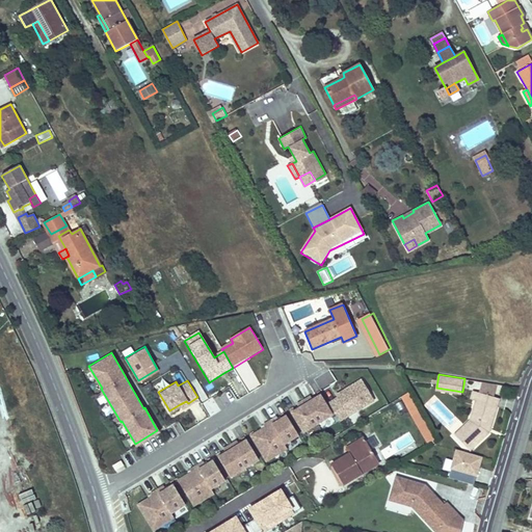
[(363,380),(338,395),(339,398),(350,417),(375,401),(363,380)]
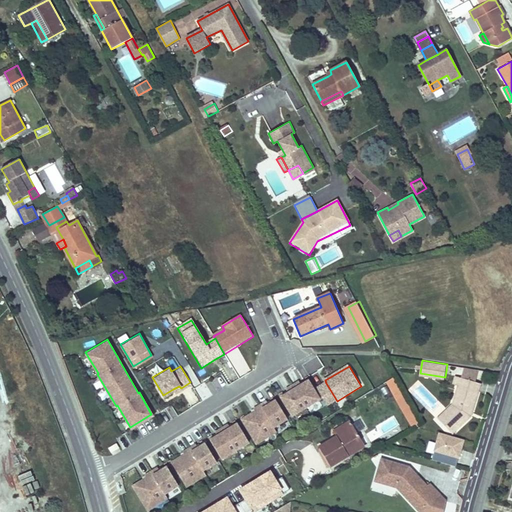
[(456,429),(471,415),(479,390),(474,388),(476,381),(456,375),(454,383),(459,384),(453,403),(448,409),(452,413),(446,419),(456,429)]
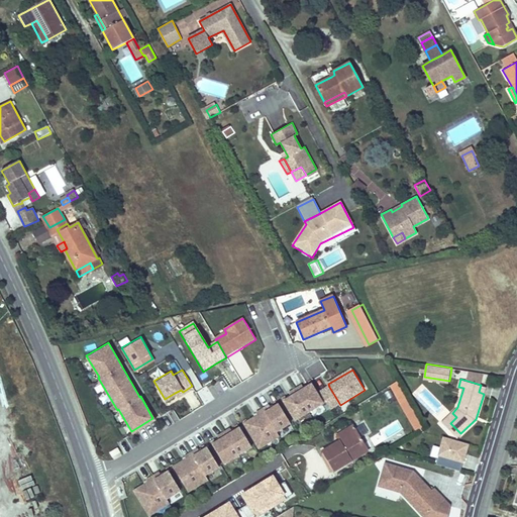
[(398,381),(392,385),(399,396),(405,393),(398,381)]
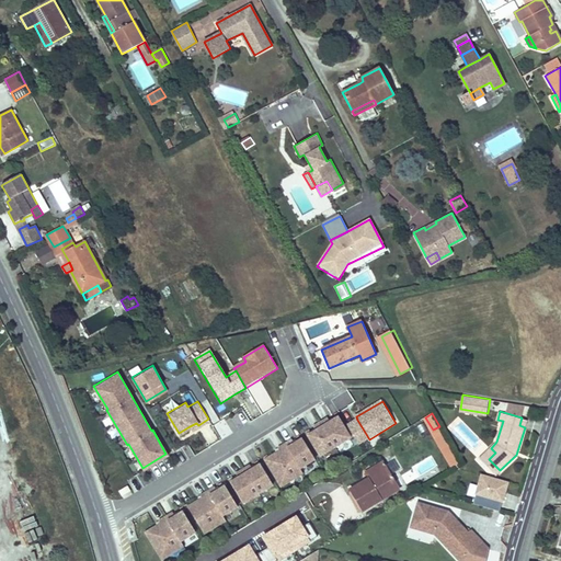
[(351,438),(339,418),(330,422),(328,419),(321,423),(335,447),(351,438)]
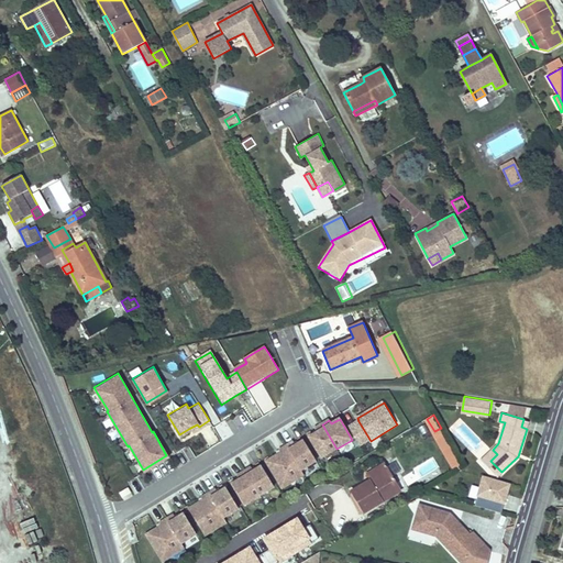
[(371,441),(359,421),(351,427),(362,445),(371,441)]
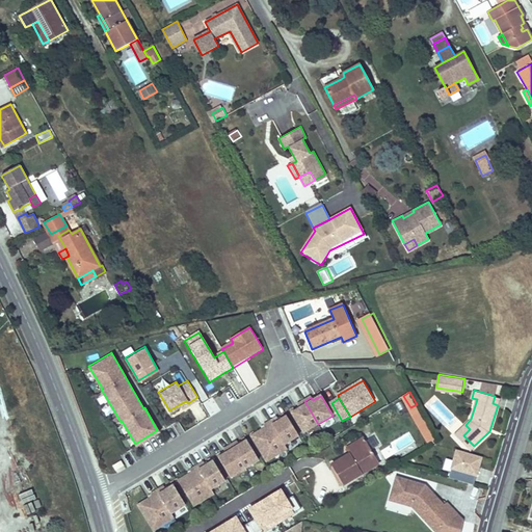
[(318,424),(304,401),(297,405),(299,408),(292,413),(304,432),(318,424)]
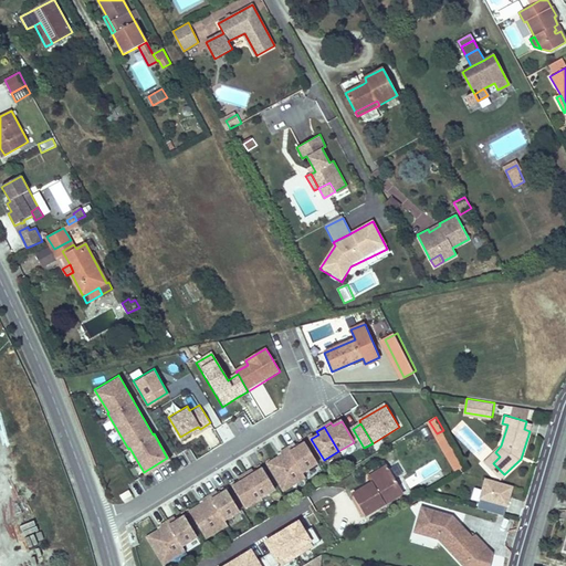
[(443,430),(437,433),(441,442),(448,438),(443,430)]
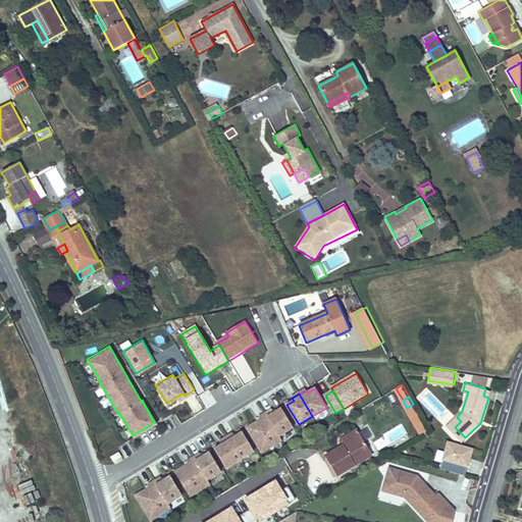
[(294,427),(281,409),(274,413),(272,409),(265,413),(279,436),(294,427)]
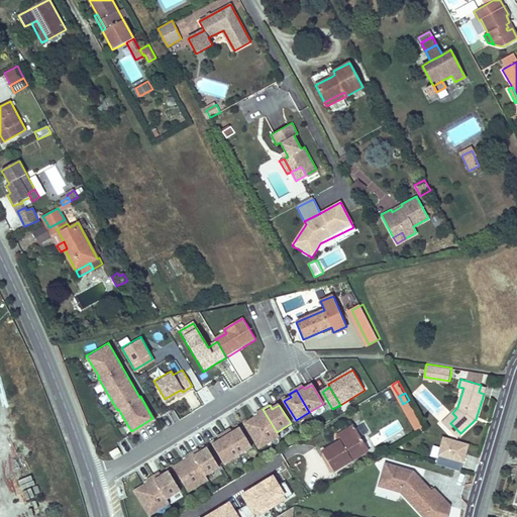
[(277,432),(263,409),(256,413),(257,416),(244,424),(260,448),(279,436),(277,432)]
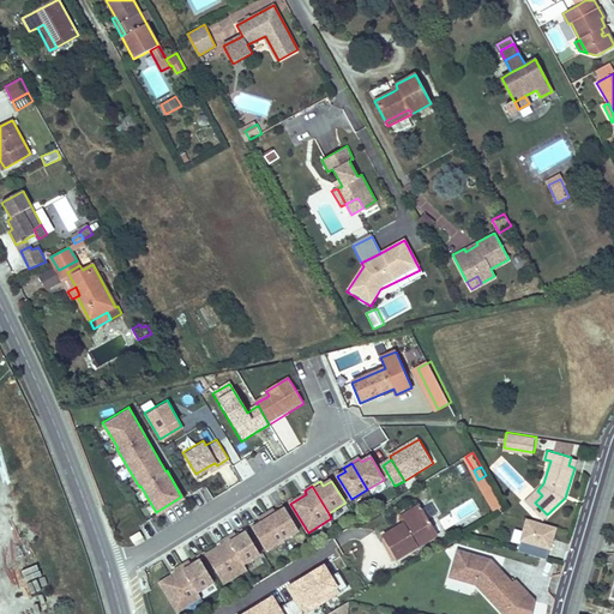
[(206,487),(196,491),(200,503),(211,499),(206,487)]
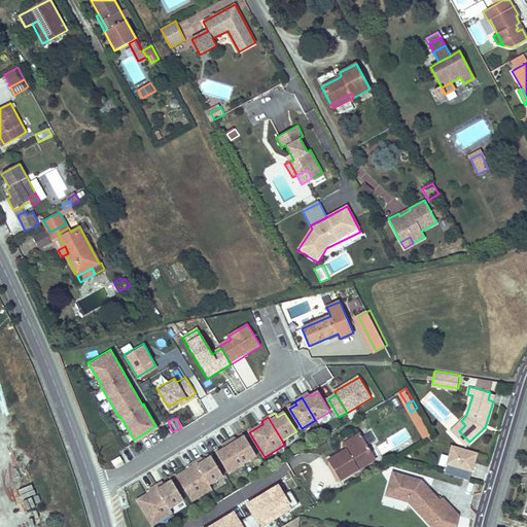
[(431,436),(421,418),(415,421),(424,440),(431,436)]
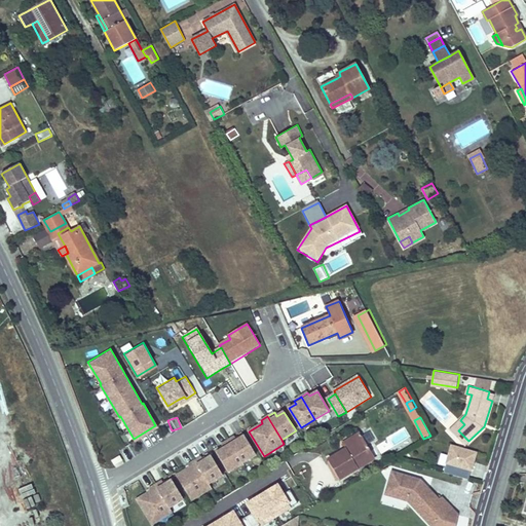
[(464,424),(460,420),(451,428),(465,444),(468,441),(458,430),(464,424)]
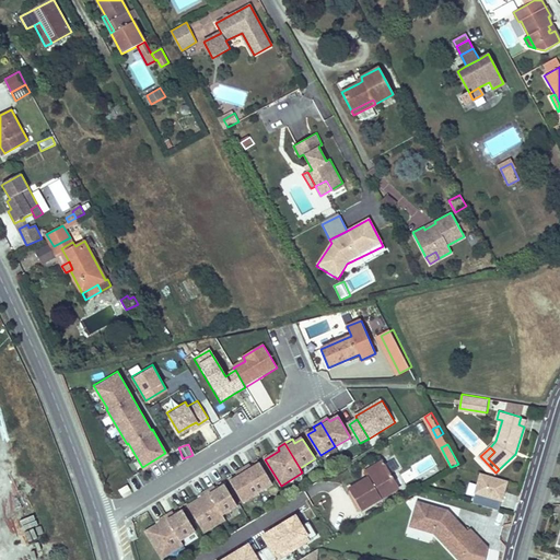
[(365,473),(369,478),(387,467),(383,462),(365,473)]
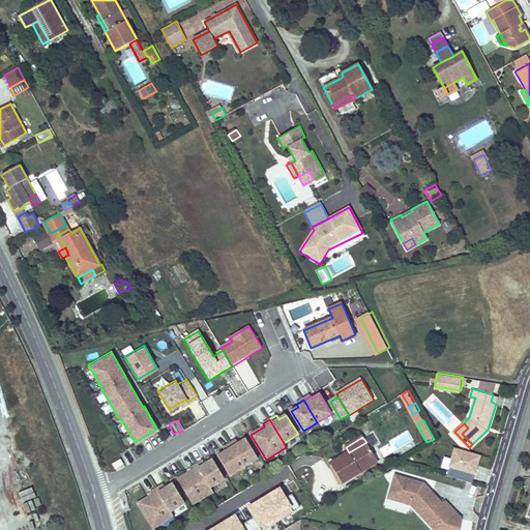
[(258,459),(246,439),(239,443),(236,440),(230,444),(244,467),(258,459)]
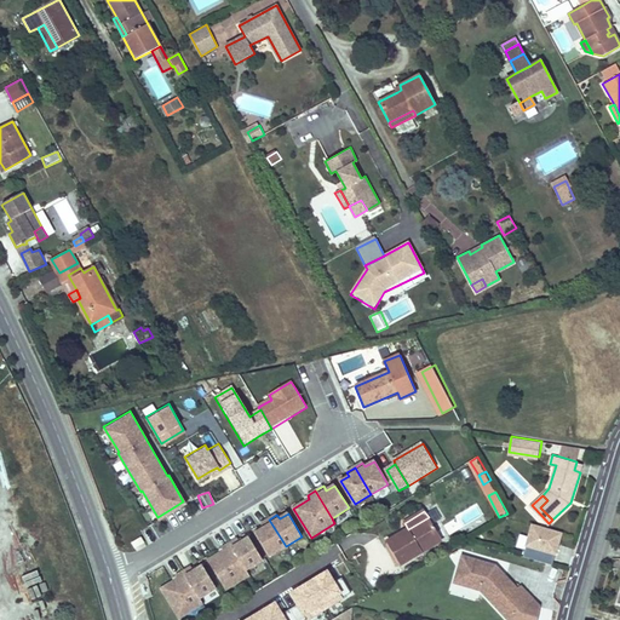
[(429,517),(408,529),(386,543),(400,564),(442,540),(429,517)]
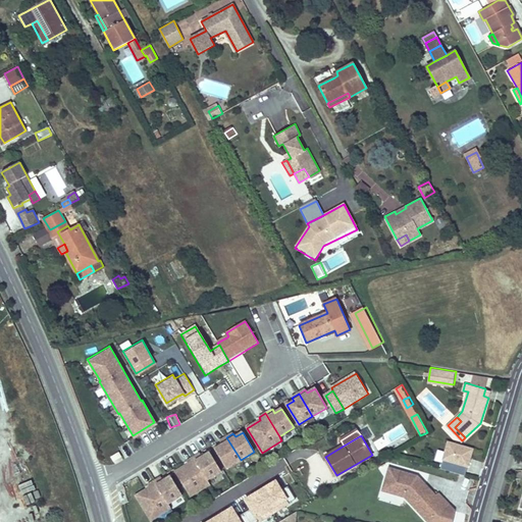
[(241,460),(226,437),(219,441),(222,445),(214,450),(226,468),(241,460)]
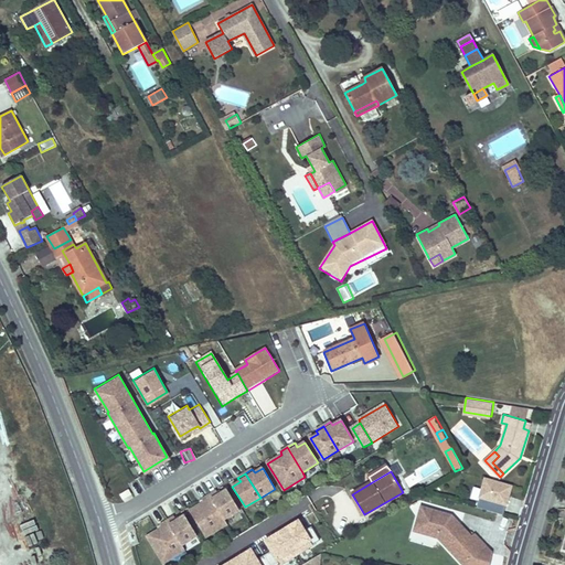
[(513,487),(484,479),(478,501),(508,509),(513,487)]
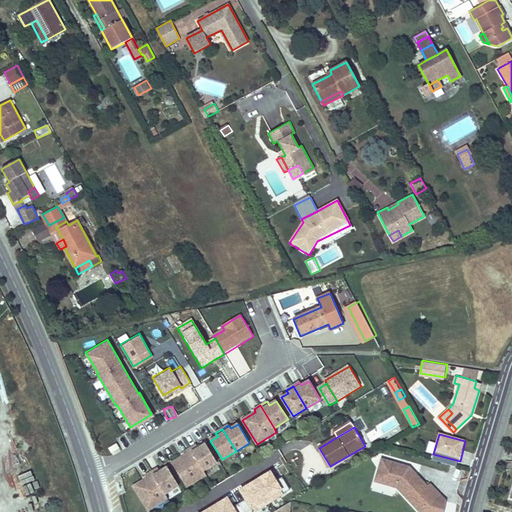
[(114,441),(106,445),(109,450),(117,445),(114,441)]
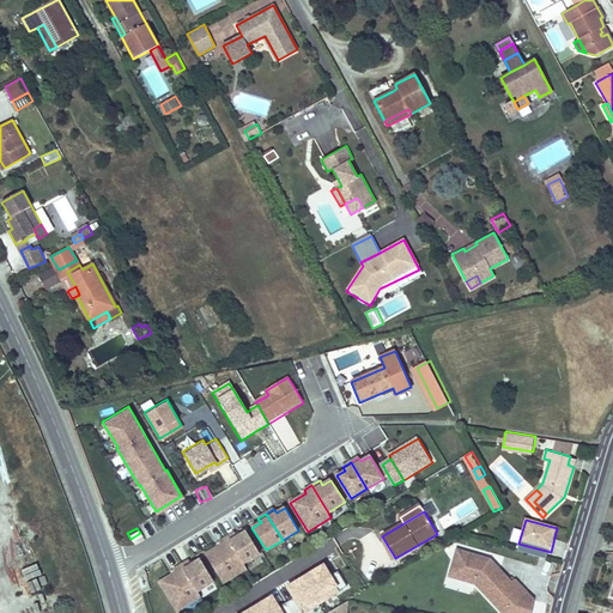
[(260,553),(246,532),(237,536),(235,533),(226,538),(243,564),(260,553)]
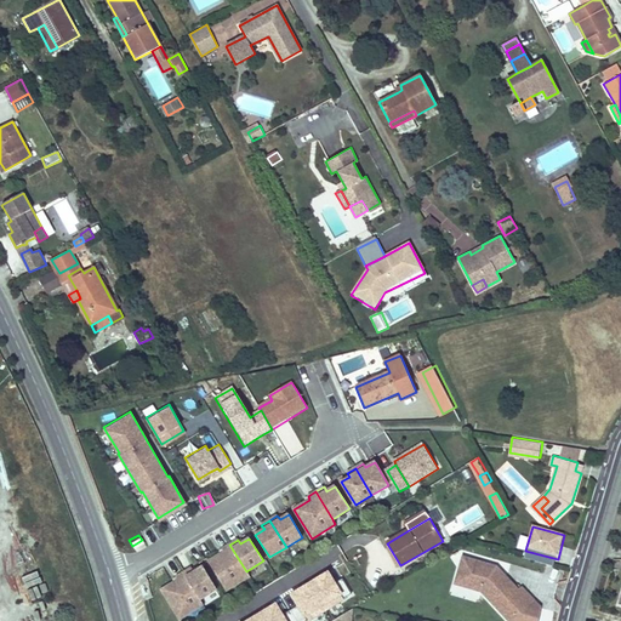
[(246,571),(229,545),(222,548),(223,552),(208,562),(226,591),(250,576),(246,571)]
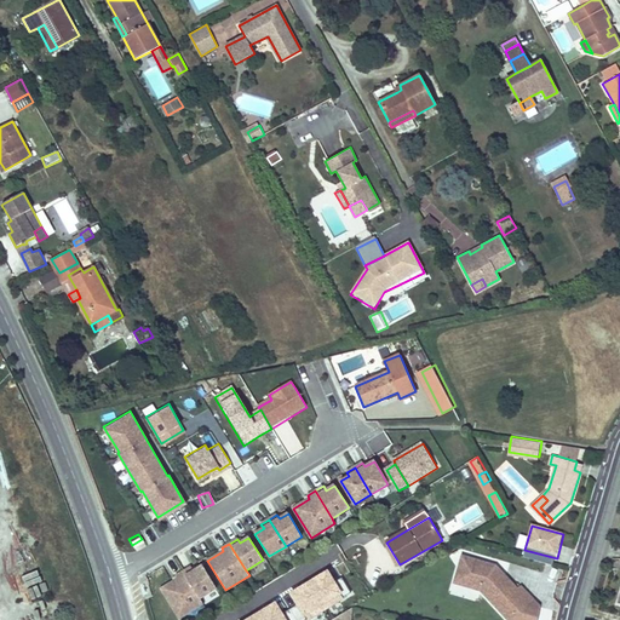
[(497,566),(463,556),(460,564),(469,572),(465,580),(482,586),(481,590),(503,612),(507,607),(516,616),(510,619),(535,619),(539,604),(521,585),(518,589),(504,573),(500,577),(495,570),(497,566)]
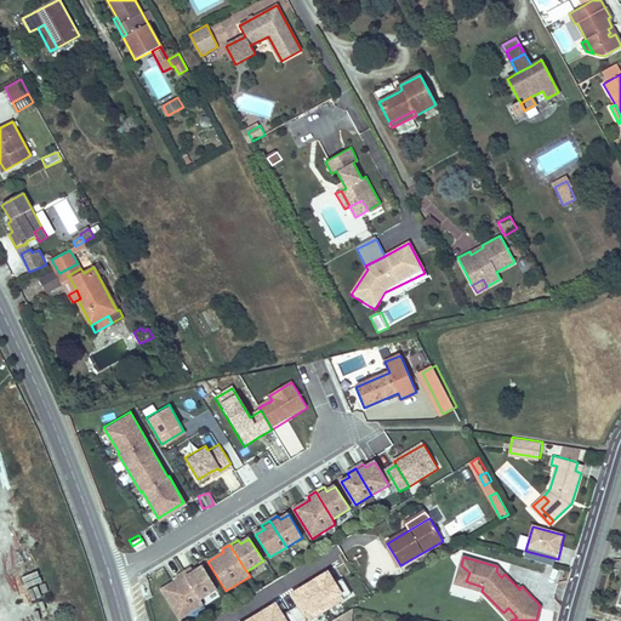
[(482,591),(483,587),(466,581),(469,573),(461,565),(456,582),(482,591)]
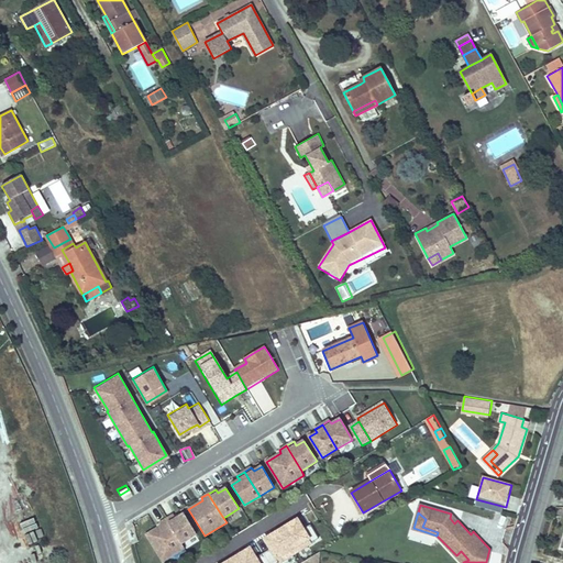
[(196,534),(184,514),(176,519),(174,515),(166,519),(181,543),(196,534)]
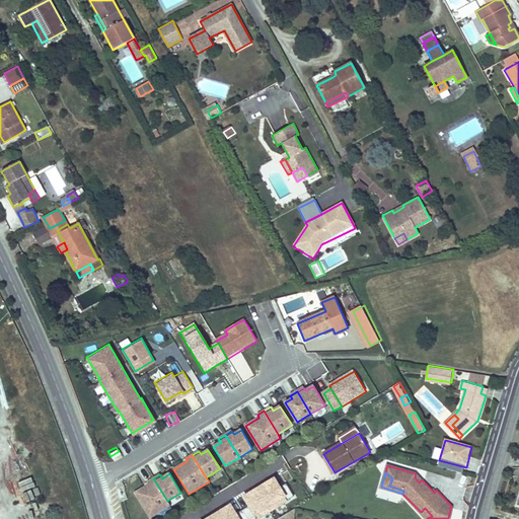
[(167,501),(153,478),(147,483),(148,485),(135,493),(150,518),(169,506),(167,501)]
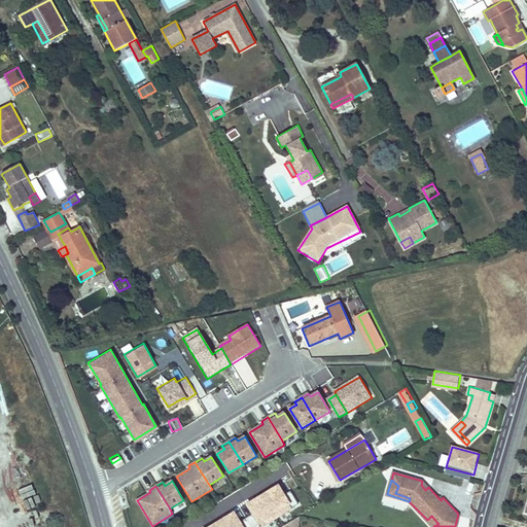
[(14,504),(19,515),(35,508),(32,498),(14,504)]
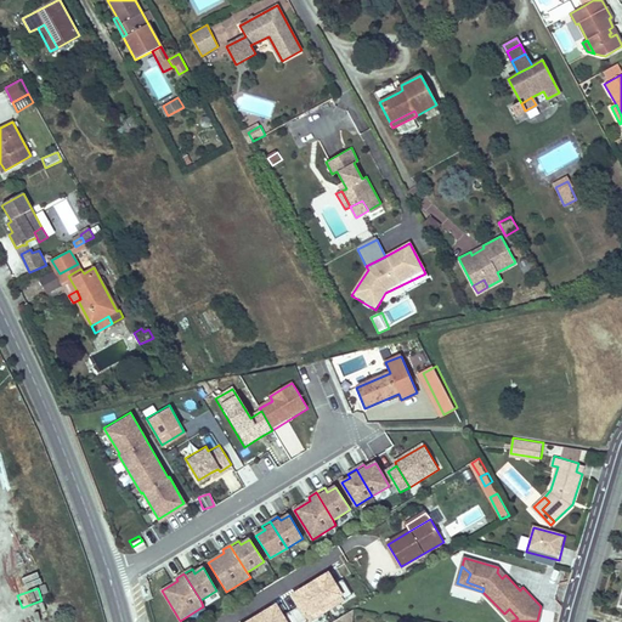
[(352,621),(354,610),(352,609),(331,621),(352,621)]
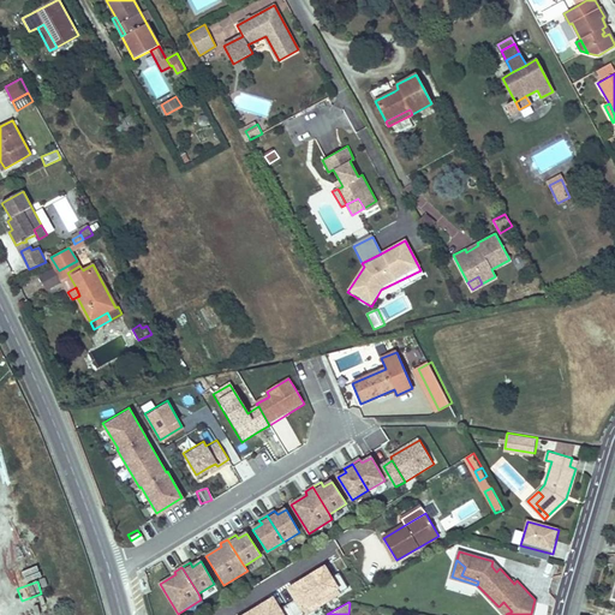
[(506,614),(512,611),(503,602),(499,607),(506,614)]
